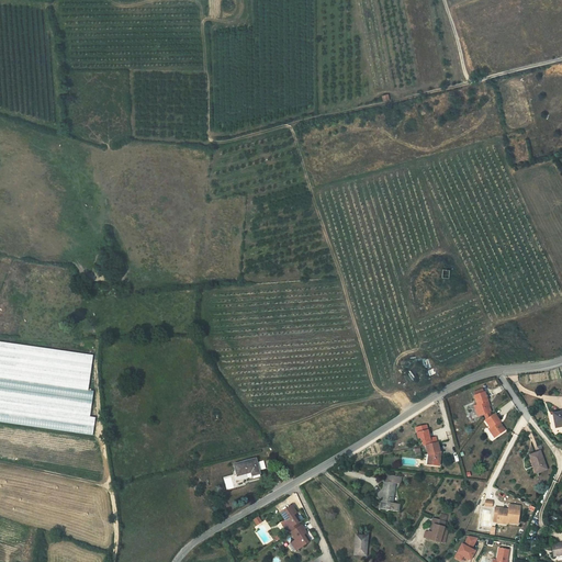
[(479,406),(478,406),(481,415),(483,414),(490,412),(491,412),(487,403),(490,403),(486,394),(484,395),(482,390),(473,393),(474,395),(473,396),(474,400),(475,398),(479,406)]
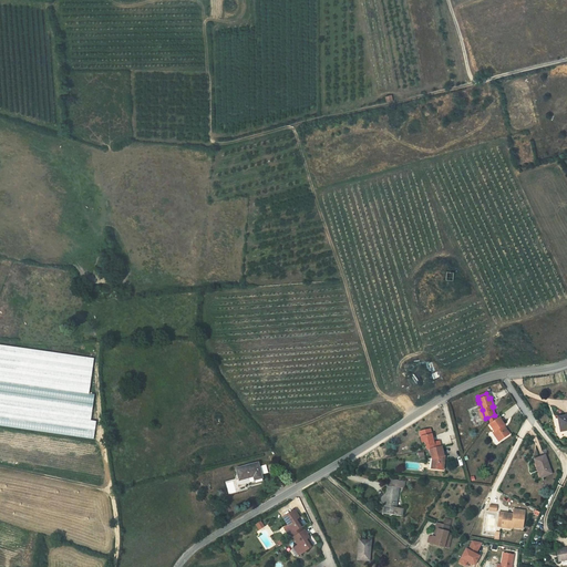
[(491,424),(495,432),(501,440),(508,434),(503,426),(505,425),(500,418),(495,421),(491,424)]
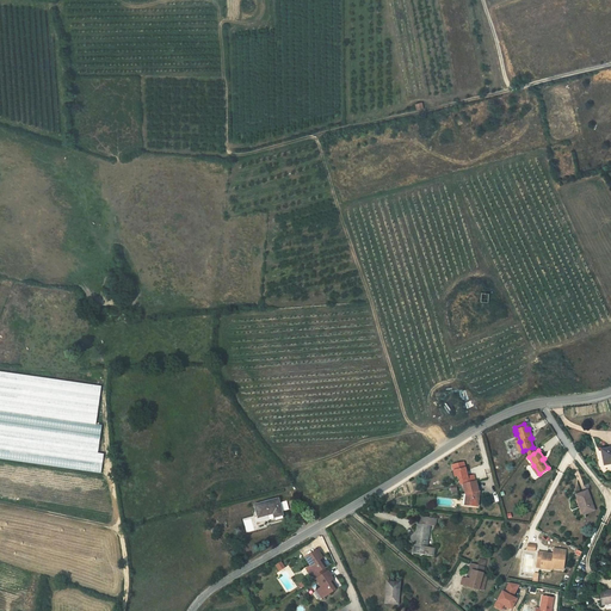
[(466,494),(466,505),(477,507),(479,495),(477,494),(476,492),(479,491),(474,475),(468,477),(463,463),(454,466),(455,470),(454,470),(455,476),(458,475),(461,485),(463,483),(466,494)]
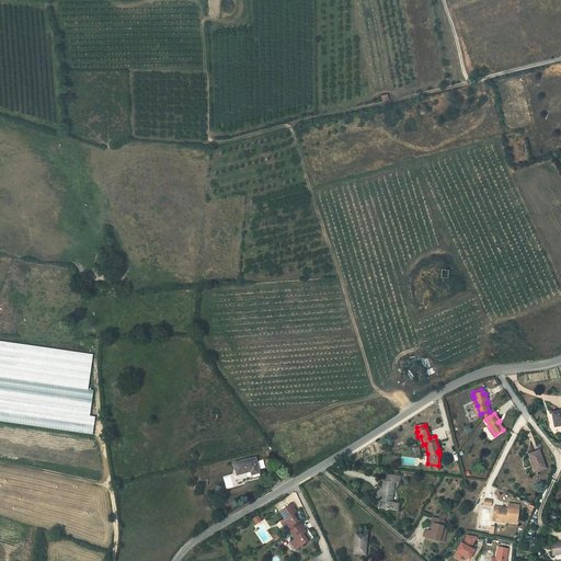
[(531,465),(535,464),(537,471),(546,468),(539,450),(528,454),(531,465)]
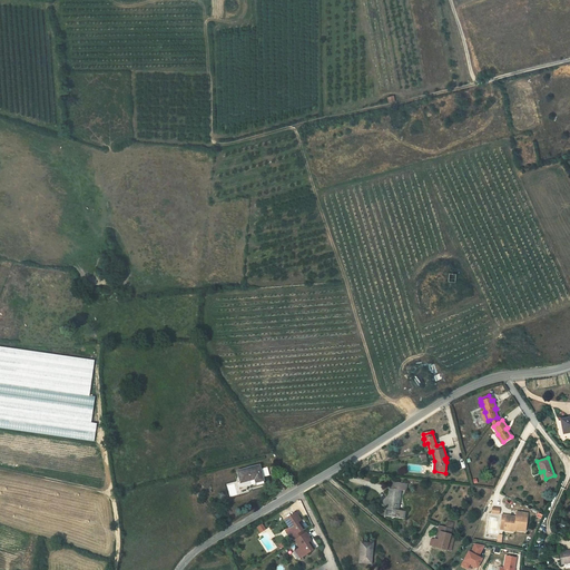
[(238,471),(242,482),(255,479),(255,482),(263,480),(259,465),(238,471)]
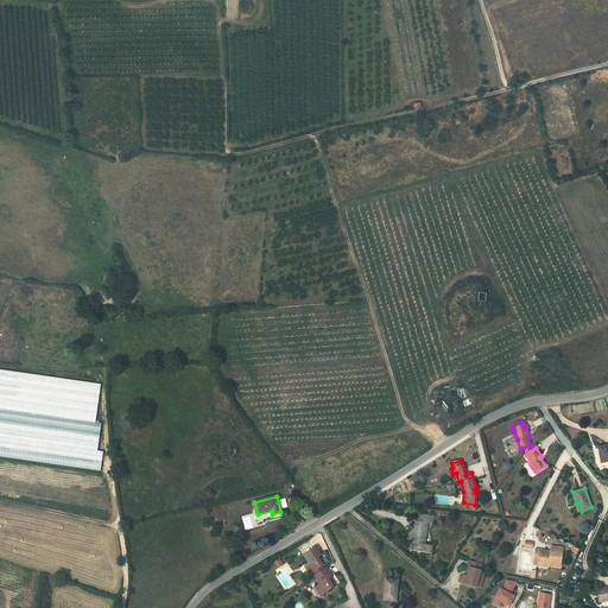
[(416,542),(413,542),(412,549),(432,552),(434,544),(425,543),(429,523),(435,523),(435,514),(419,513),(418,520),(416,520),(415,530),(417,531),(416,542)]
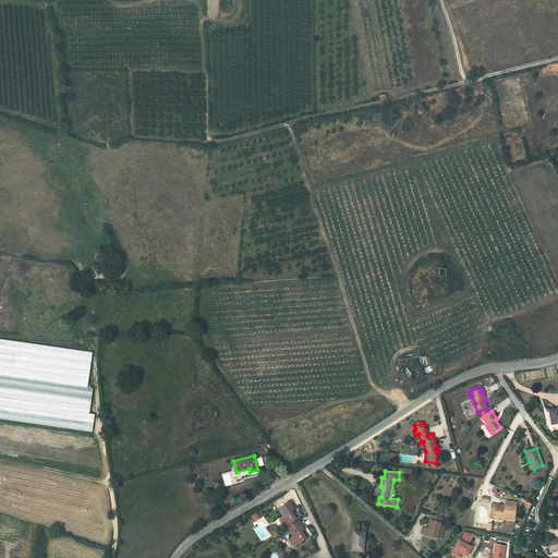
[(501,506),(501,505),(494,504),(493,509),(495,510),(495,516),(506,517),(506,518),(516,519),(518,501),(508,500),(507,507),(501,506)]
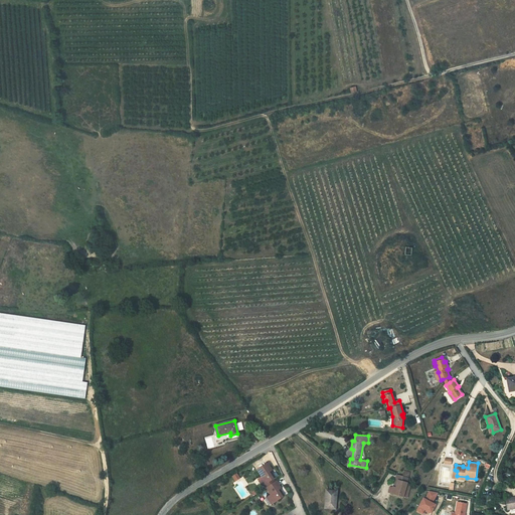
[(264,484),(267,490),(277,483),(276,481),(275,482),(273,479),(275,478),(271,471),(266,463),(255,470),(261,478),(260,479),(264,484)]
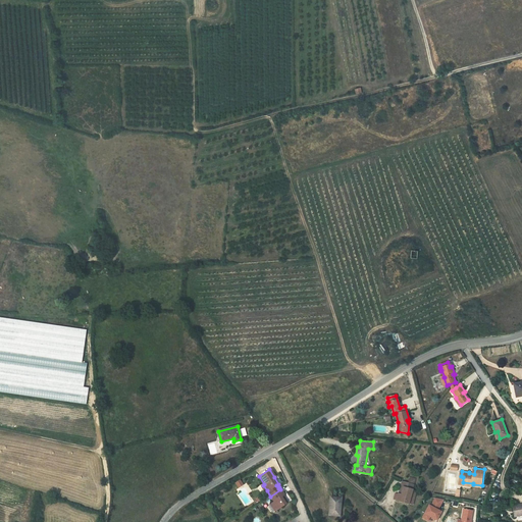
[(399,494),(397,501),(408,505),(413,490),(415,486),(403,482),(402,487),(404,488),(402,494),(400,494),(399,494)]
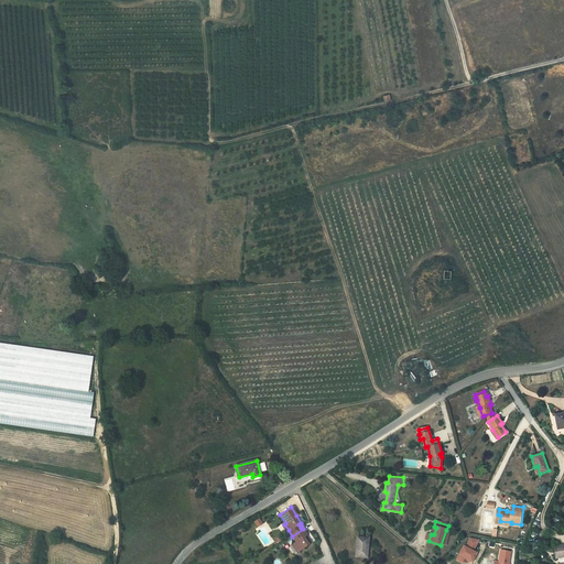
[(295,542),(293,543),(299,551),(311,543),(305,535),(306,535),(303,529),(292,537),(295,542)]
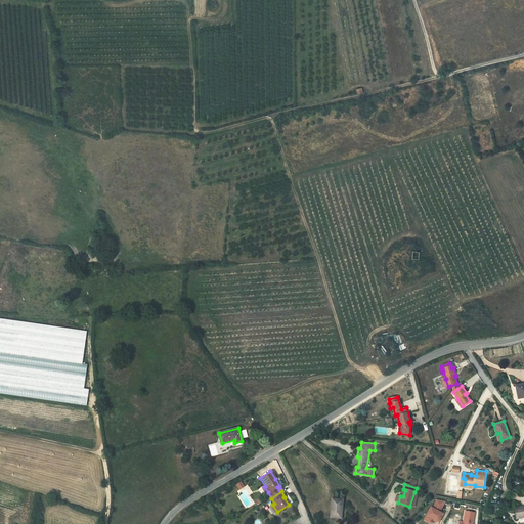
[(419,493),(415,492),(409,507),(413,508),(419,493)]
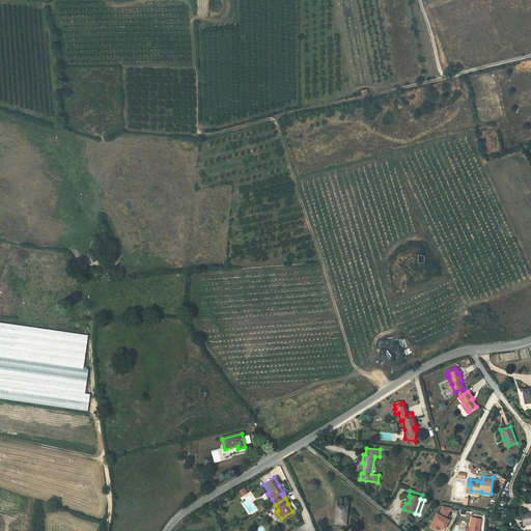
[(343,525),(345,506),(334,505),(333,523),(343,525)]
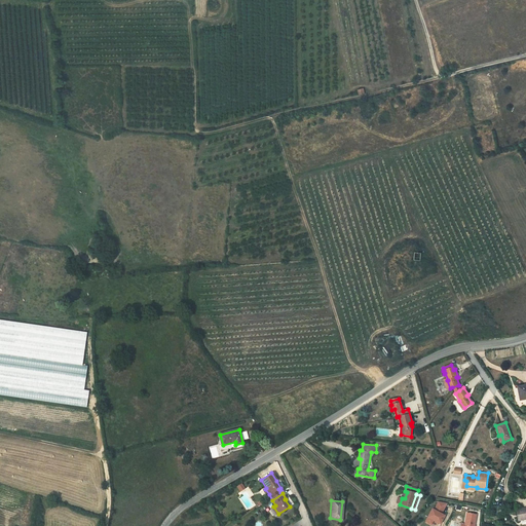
[(449,502),(440,501),(436,510),(434,509),(427,521),(433,524),(435,520),(442,524),(444,519),(443,518),(445,515),(443,514),(449,502)]
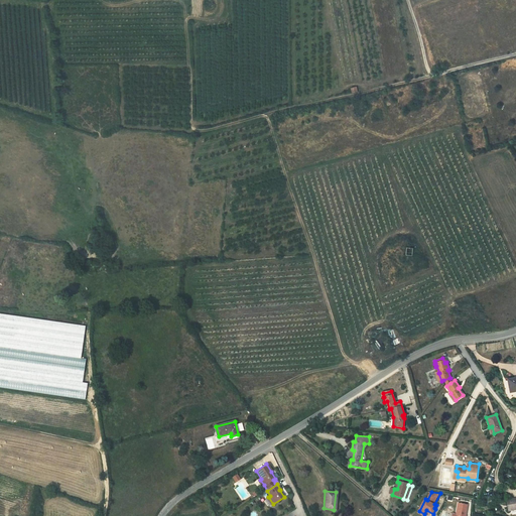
[(515,509),(515,498),(507,500),(509,510),(515,509)]
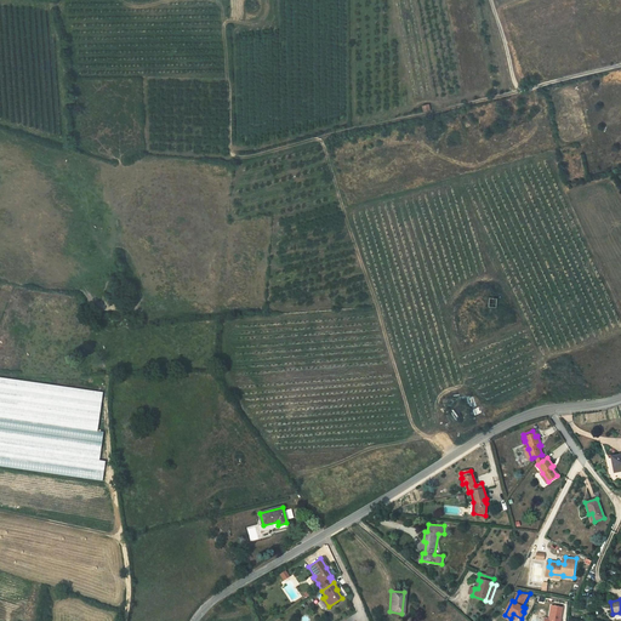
[(546,619),(545,620),(560,620),(562,620),(560,620),(564,608),(552,605),(550,619),(546,619)]
